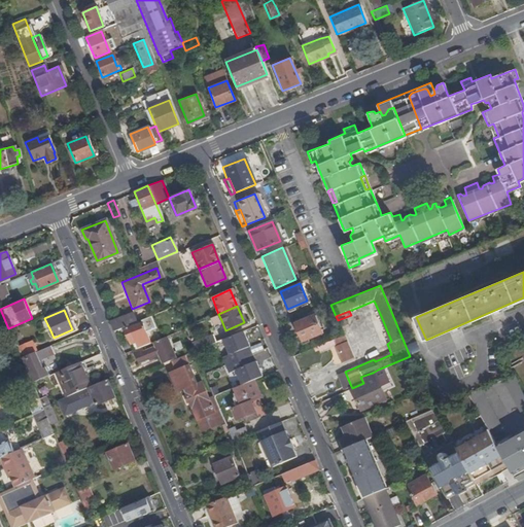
[(213,323),(221,320),(218,314),(214,316),(210,317),(213,323)]
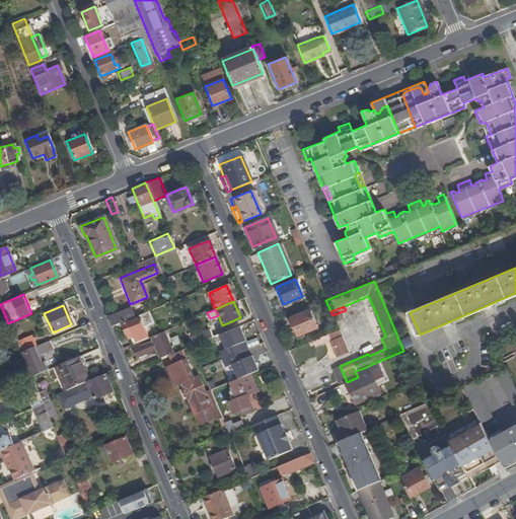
[(151,322),(147,310),(137,314),(139,318),(121,324),(129,344),(146,338),(142,326),(151,322)]
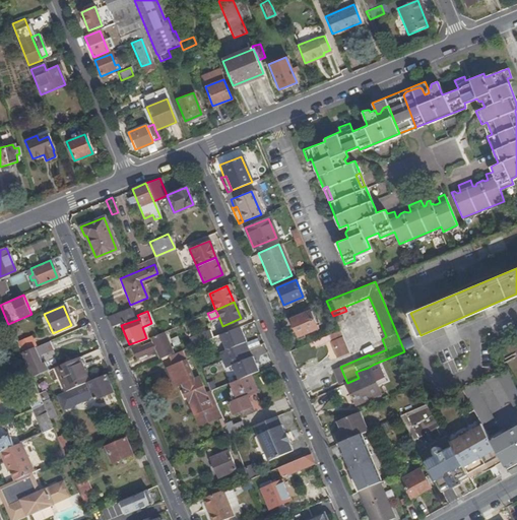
[(121,312),(107,317),(111,326),(125,321),(121,312)]
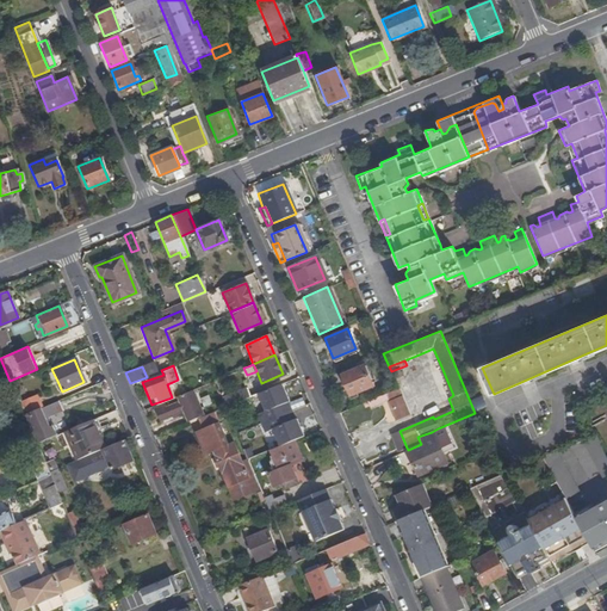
[(363,366),(340,375),(348,395),(371,386),(363,366)]
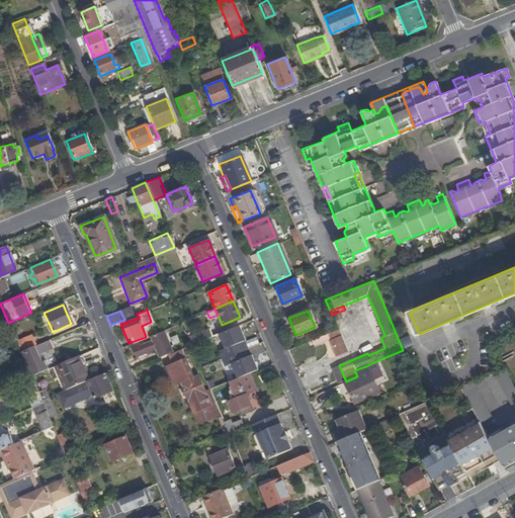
[(44,325),(49,323),(44,313),(39,315),(44,325)]
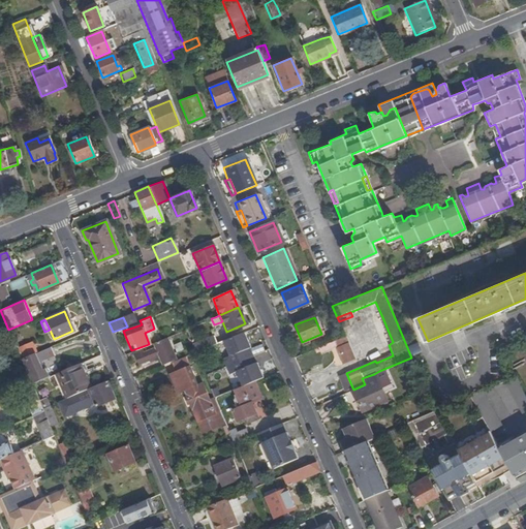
[(0,334),(8,330),(5,322),(0,323),(0,334)]
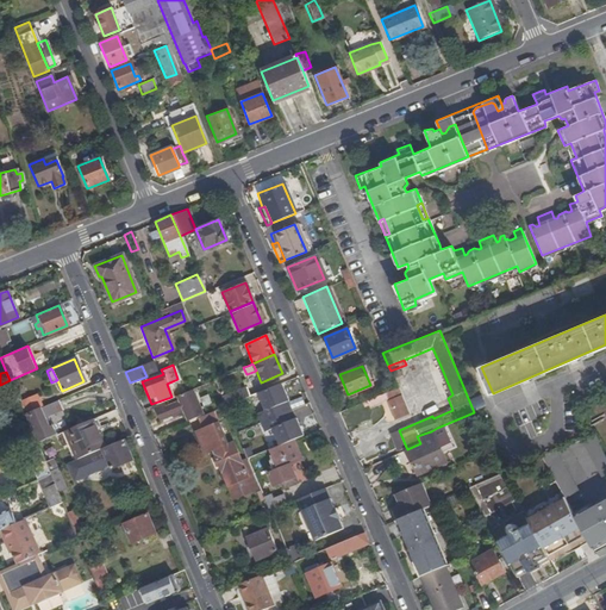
[(286,400),(279,383),(258,391),(256,392),(263,409),(255,412),(262,431),(270,428),(279,444),(293,439),(301,435),(294,417),(292,418),(285,400),(286,400)]
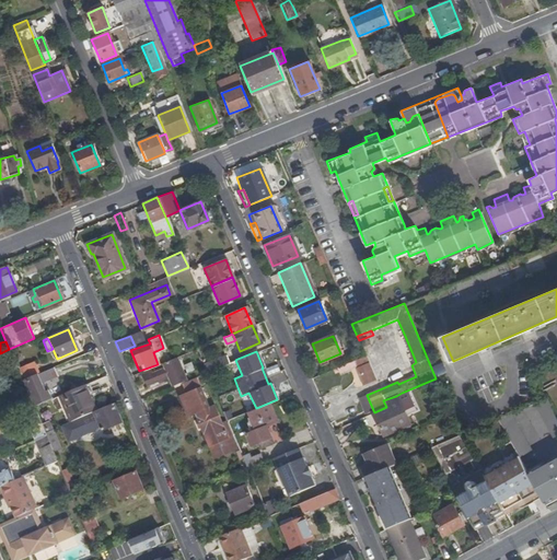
[(364,384),(376,378),(366,354),(336,366),(340,376),(358,369),(364,384)]
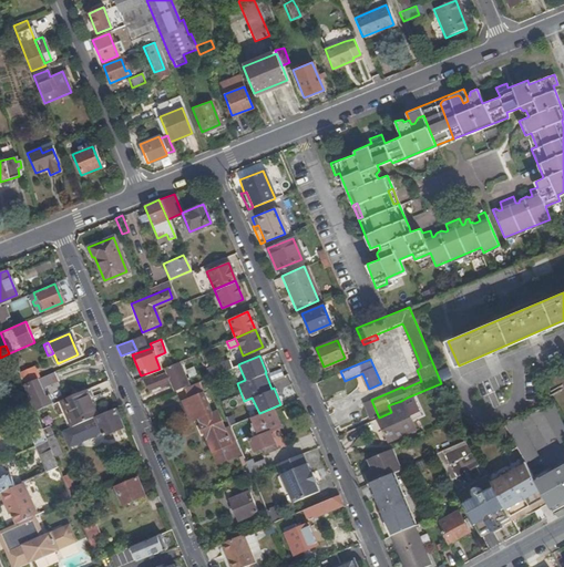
[(167,381),(172,392),(182,388),(186,385),(176,361),(162,368),(164,372),(143,381),(146,391),(167,381)]
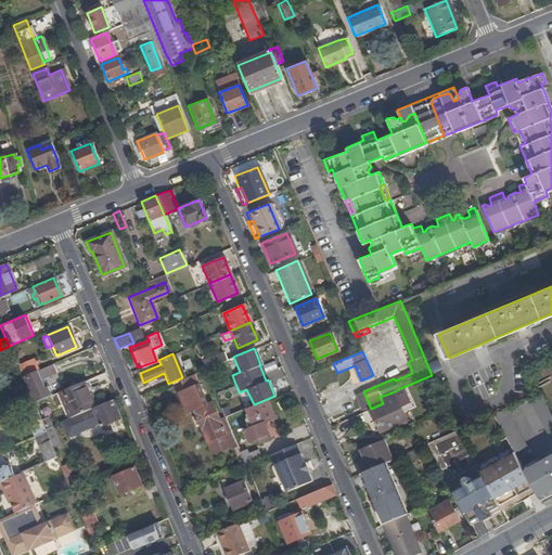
[(27,362),(17,366),(22,377),(31,373),(27,362)]
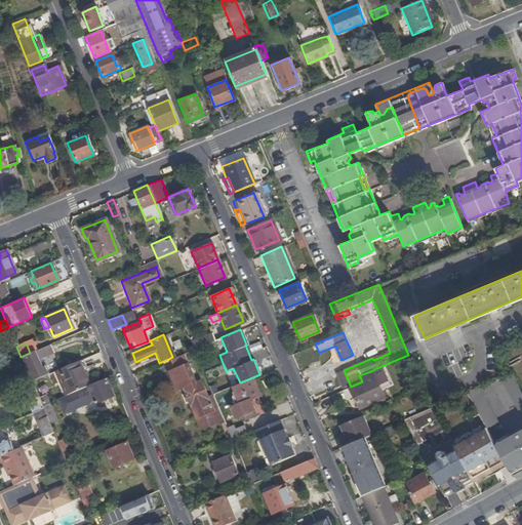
[(52,353),(48,345),(30,353),(21,357),(22,359),(31,381),(47,374),(45,367),(40,366),(37,359),(52,353)]
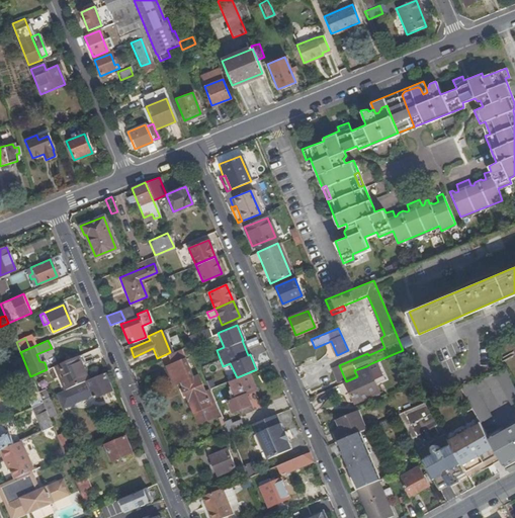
[(166,354),(171,364),(185,359),(180,348),(170,352),(166,354)]
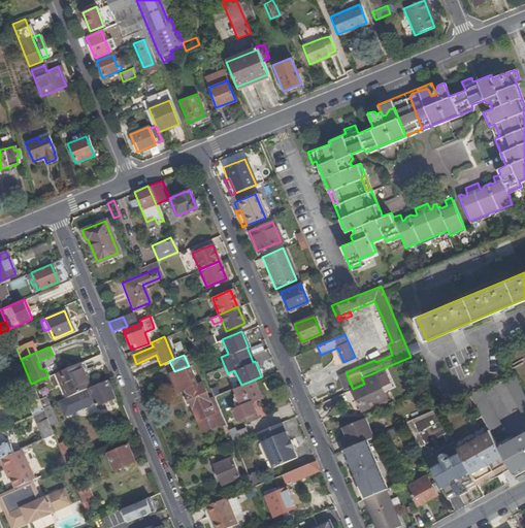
[(32,407),(34,415),(42,410),(41,407),(31,384),(22,361),(8,366),(14,380),(22,377),(26,388),(23,389),(27,397),(25,397),(30,408),(32,407)]
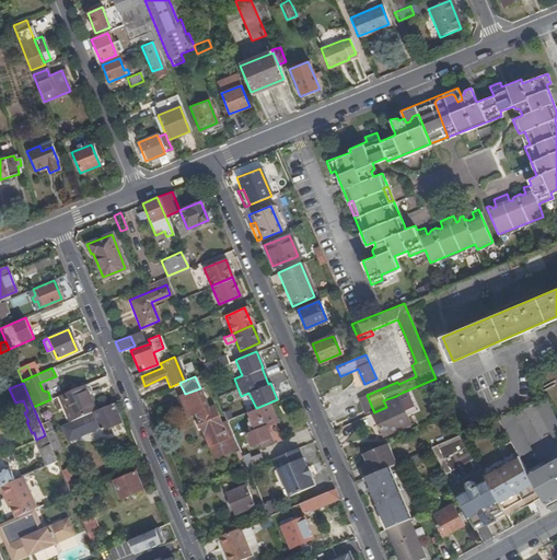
[(58,395),(70,421),(93,411),(94,411),(89,398),(86,399),(80,386),(58,395)]
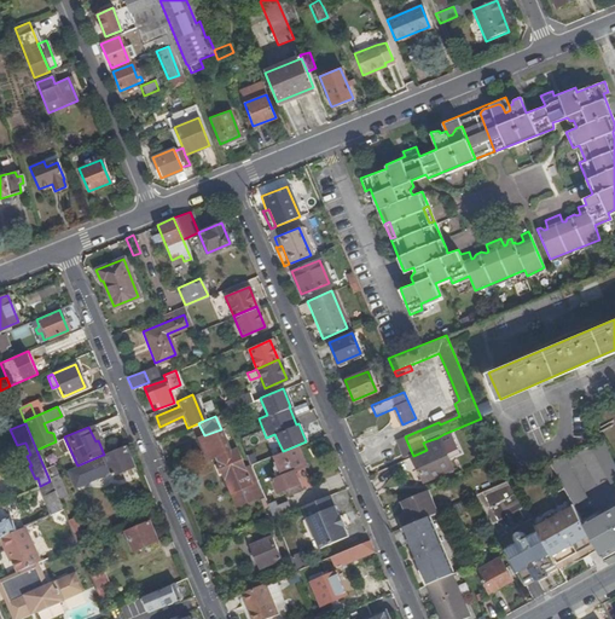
[(237,505),(262,495),(256,480),(250,464),(249,462),(243,464),(237,449),(231,451),(221,429),(204,435),(198,439),(207,460),(215,457),(225,479),(230,476),(236,490),(231,492),(237,505)]
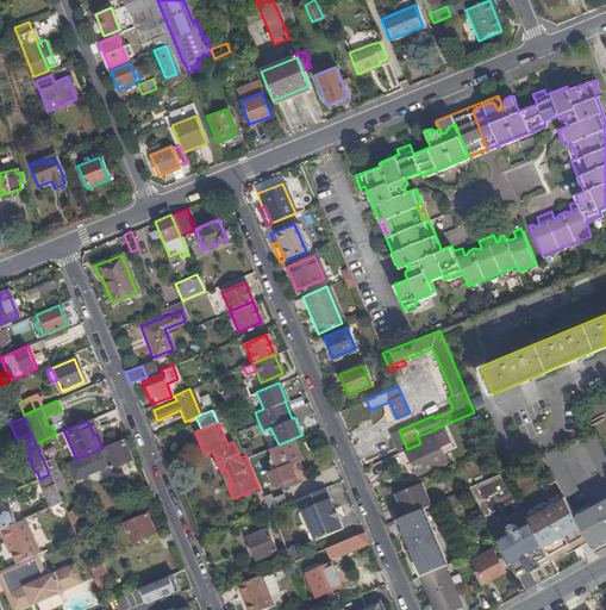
[(444,443),(437,428),(431,431),(437,446),(444,443)]
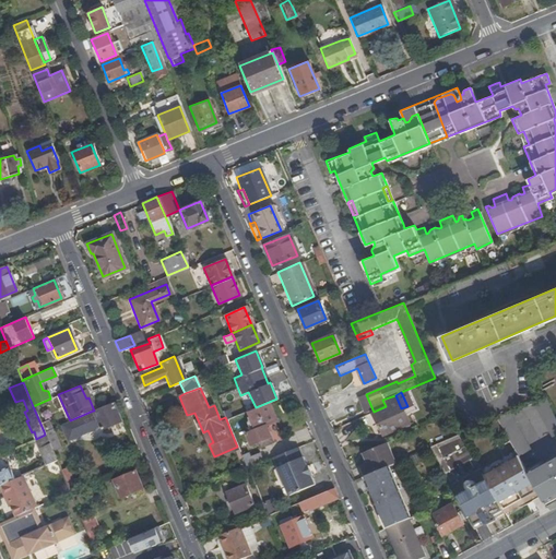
[(373,409),(366,394),(358,396),(366,413),(373,409)]
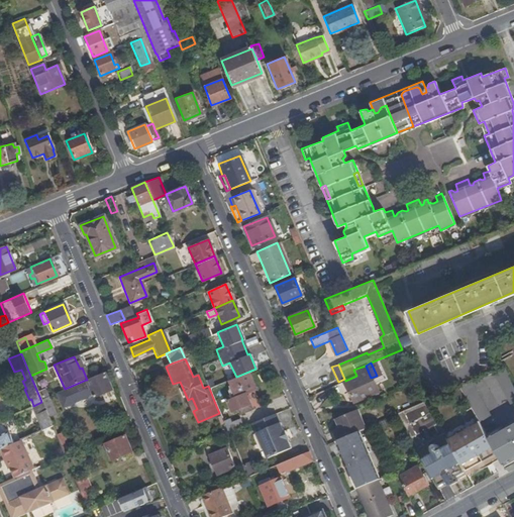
[(371,378),(366,366),(353,370),(356,376),(345,381),(343,382),(352,399),(376,388),(371,378)]
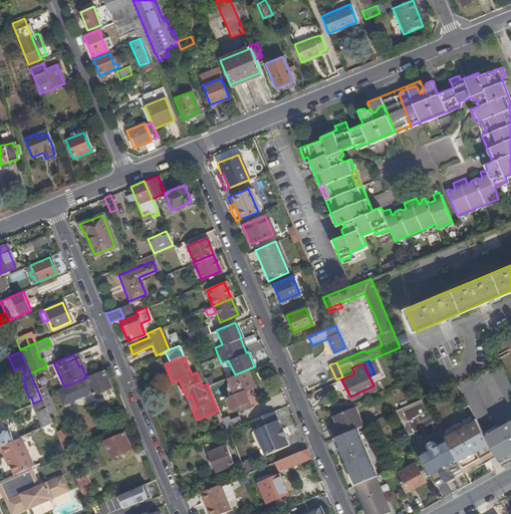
[(497,364),(487,368),(506,403),(510,400),(510,384),(503,370),(499,363),(497,364)]
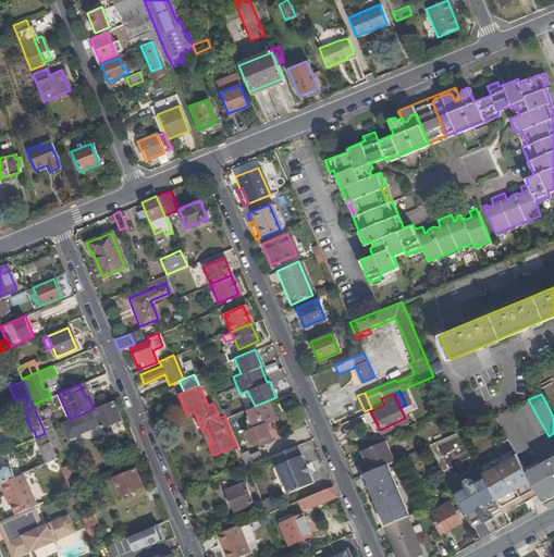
[(275,419),(268,400),(255,406),(245,410),(253,428),(246,431),(251,442),(257,440),(270,434),(266,423),(275,419)]
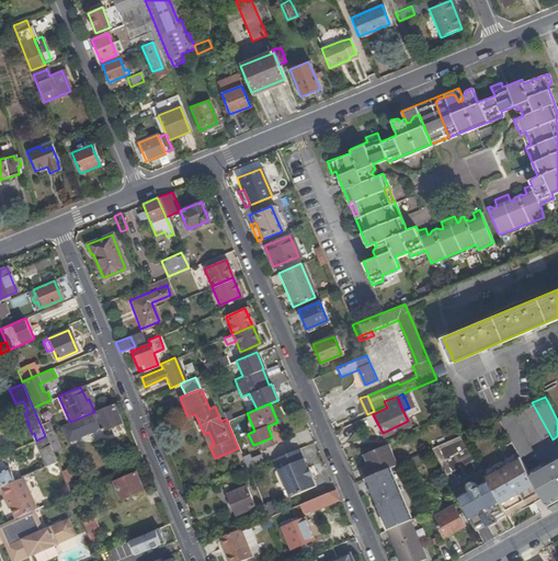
[(70,422),(60,426),(67,442),(78,436),(86,433),(97,428),(94,424),(98,423),(101,431),(110,427),(113,425),(121,423),(112,404),(94,412),(93,412),(70,422)]
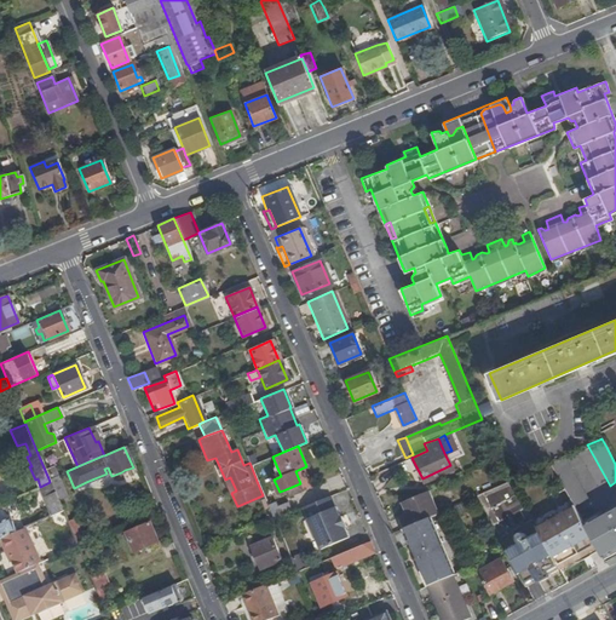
[(585,497),(563,455),(558,458),(548,463),(554,472),(571,504),(585,497)]
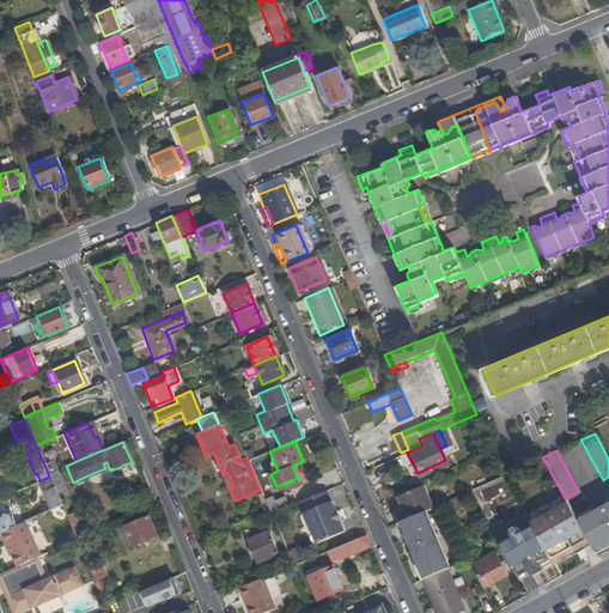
[(56,469),(48,473),(49,477),(55,490),(56,495),(66,490),(56,469)]
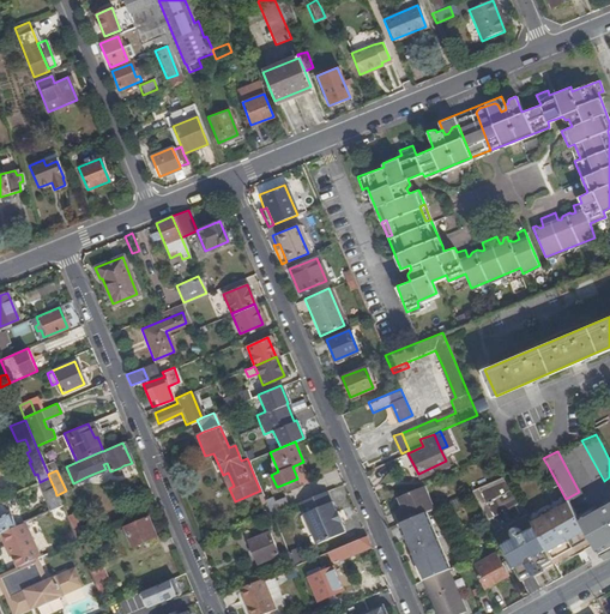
[(43,494),(55,491),(49,477),(40,482),(38,482),(43,494)]
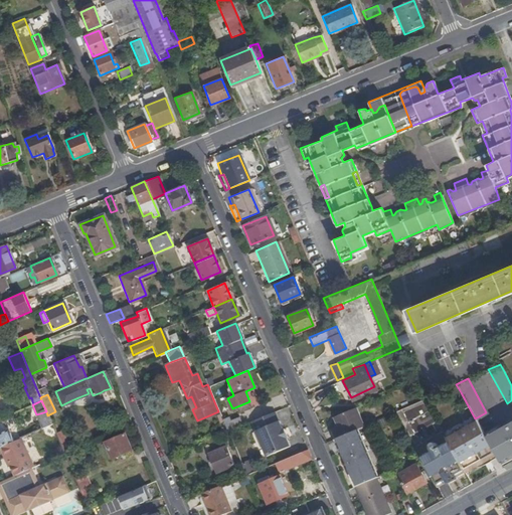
[(249,401),(237,406),(239,412),(251,407),(249,401)]
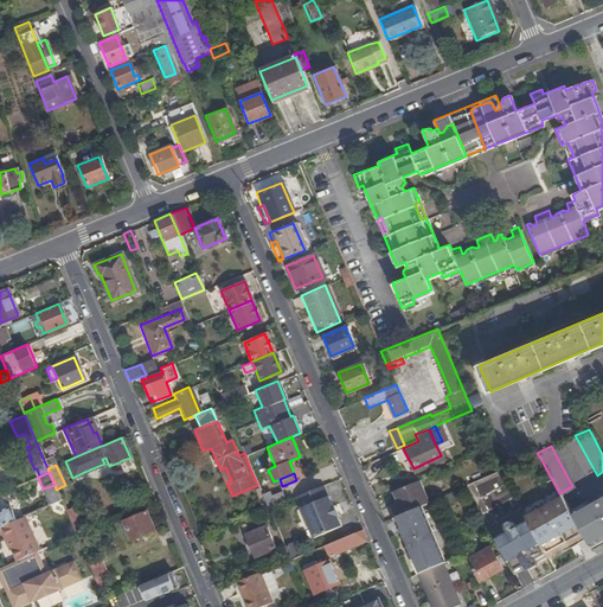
[(15,481),(18,486),(34,479),(32,474),(15,481)]
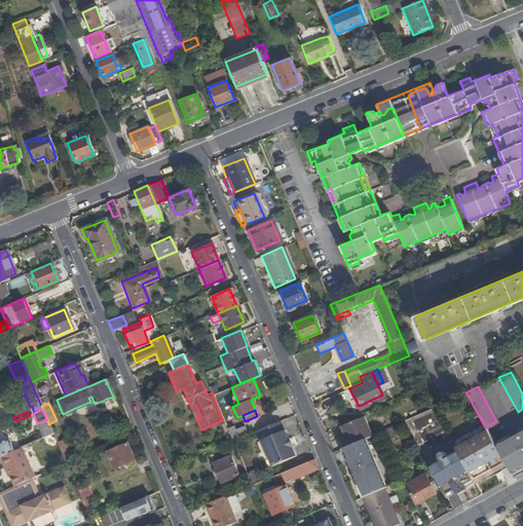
[(337,439),(341,448),(344,447),(365,438),(370,436),(362,416),(338,426),(342,436),(337,439)]
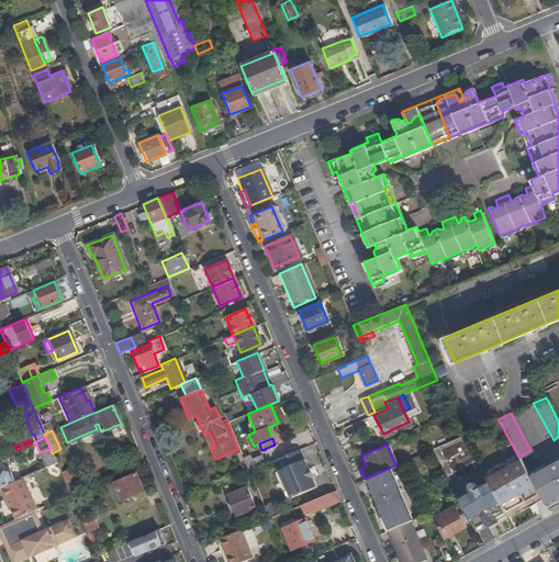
[(298,448),(271,459),(276,469),(275,469),(287,496),(313,485),(310,475),(311,475),(306,467),(305,467),(302,458),(298,448)]
